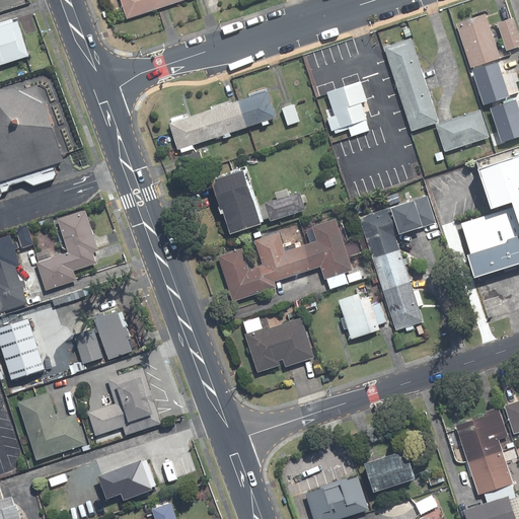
[(118,0),(125,17),(155,7),(152,0),(118,0)]
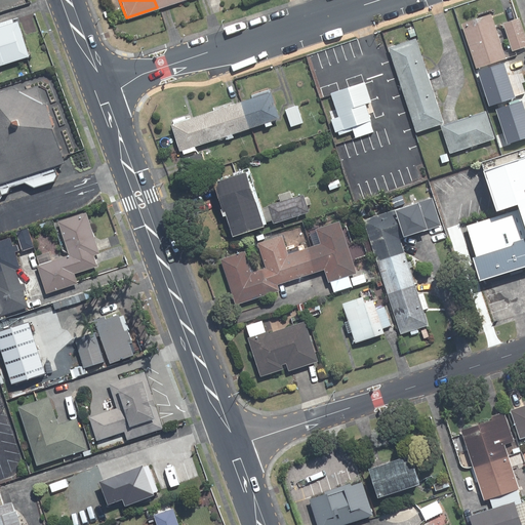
[(489,15),(459,25),(474,69),(476,69),(479,78),(508,69),(505,58),(502,59),(489,15)]
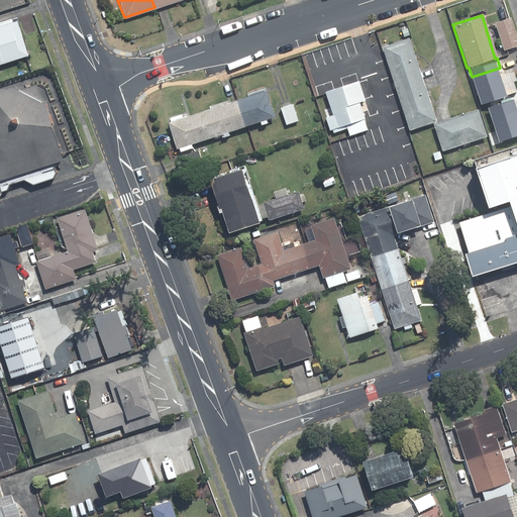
[(0,67),(32,57),(21,22),(17,23),(16,19),(4,23),(5,27),(0,28),(0,67)]
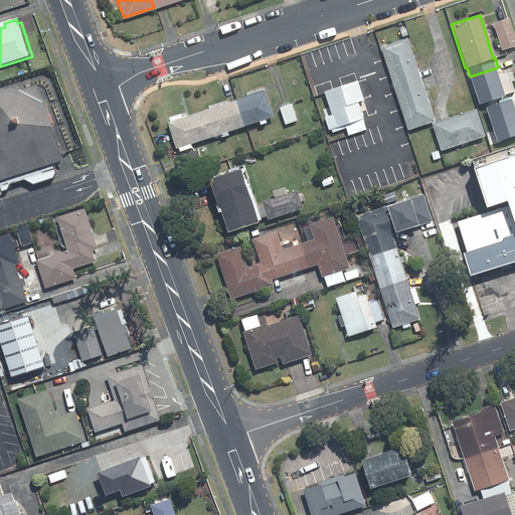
[(514,42),(507,19),(491,24),(500,50),(514,45),(514,42)]
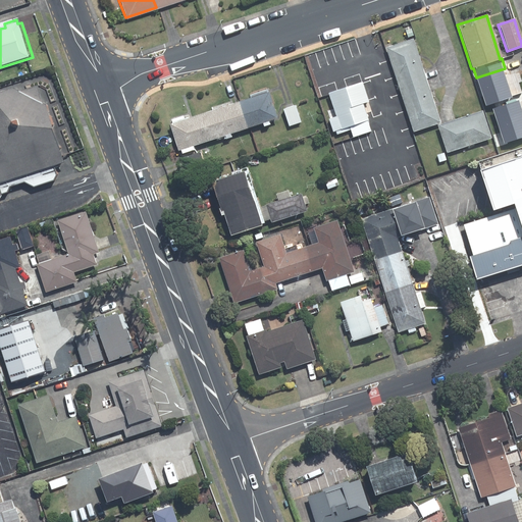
[(411,40),(384,48),(398,90),(425,82),(411,40)]
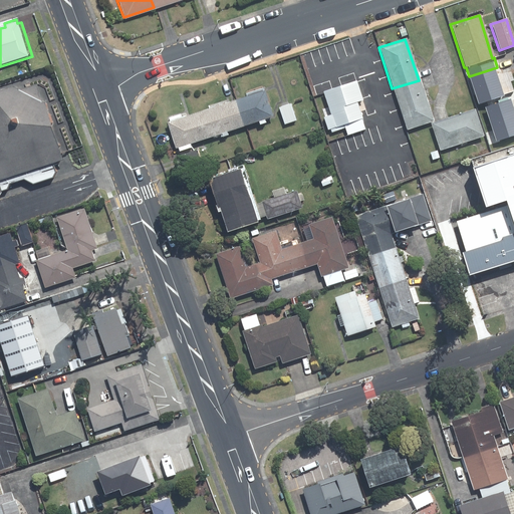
[(513,125),(513,97),(513,96),(513,95),(513,77),(508,79),(506,73),(500,75),(497,67),(469,76),(472,86),(478,84),(484,103),(480,104),(482,110),(486,109),(495,138),(502,136),(500,130),(513,125)]
